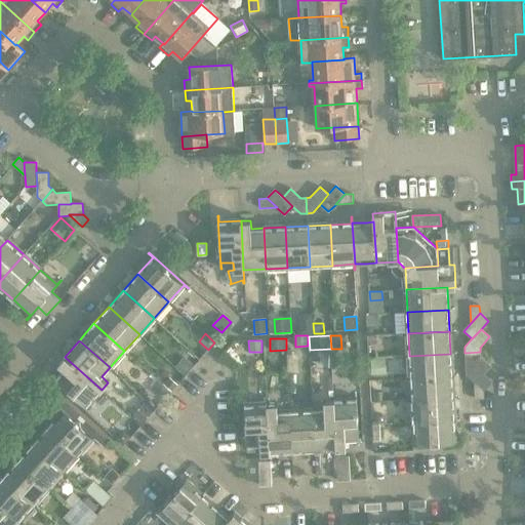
[(480,352),(465,353),(466,359),(474,366),(484,375),(491,366),(481,357),(480,352)]
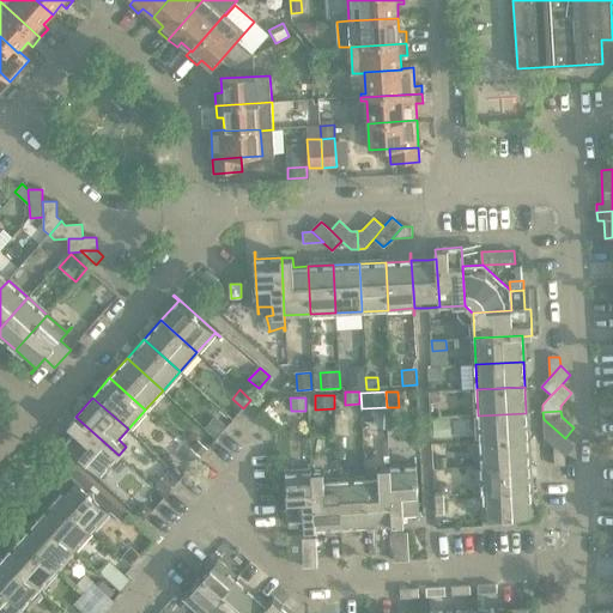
[(526,413),(478,416),(480,442),(528,438),(526,413)]
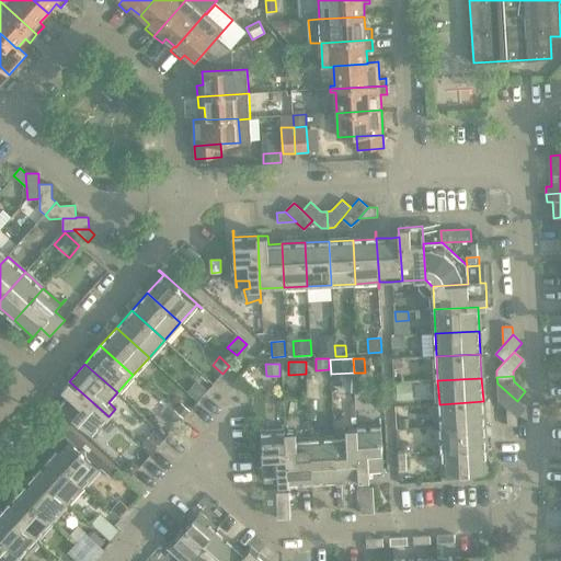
[(109,416),(69,381),(61,389),(68,395),(59,404),(55,400),(54,401),(96,439),(98,438),(92,434),(109,416)]
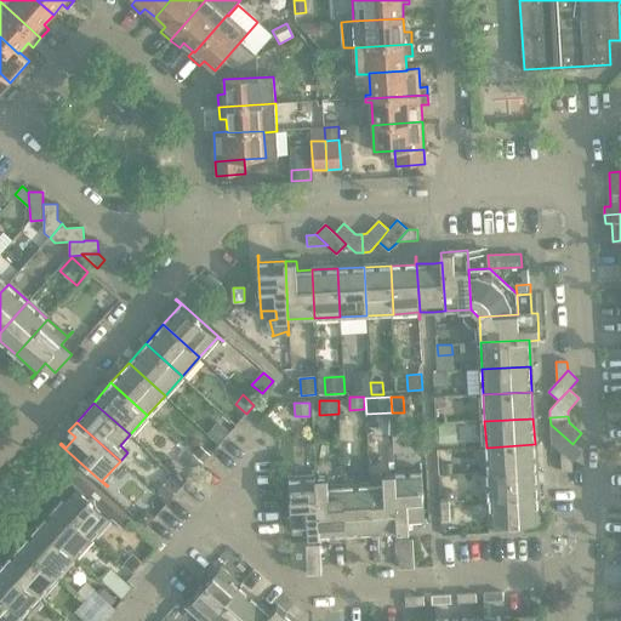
[(217,422),(208,433),(218,444),(228,432),(217,422)]
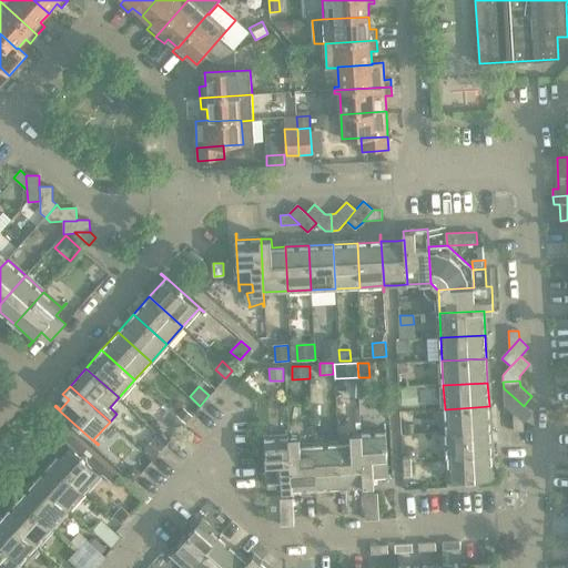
[(417,388),(402,389),(402,406),(418,406),(417,388)]
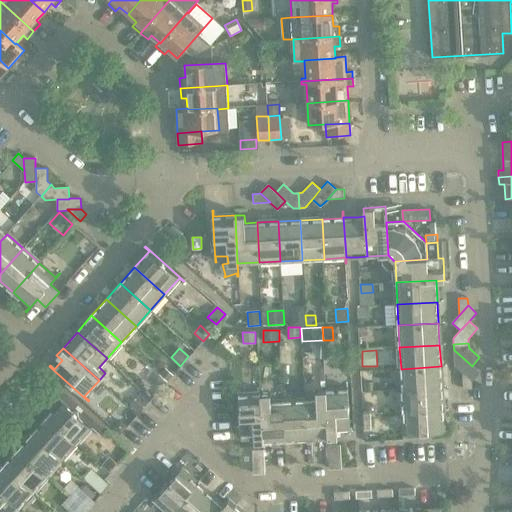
[(472,366),(462,357),(454,366),(462,373),(472,381),(480,373),(472,366)]
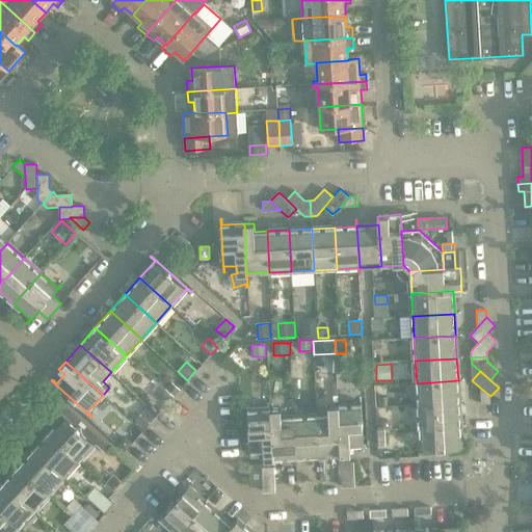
[(458,380),(417,383),(418,405),(459,403),(458,380)]
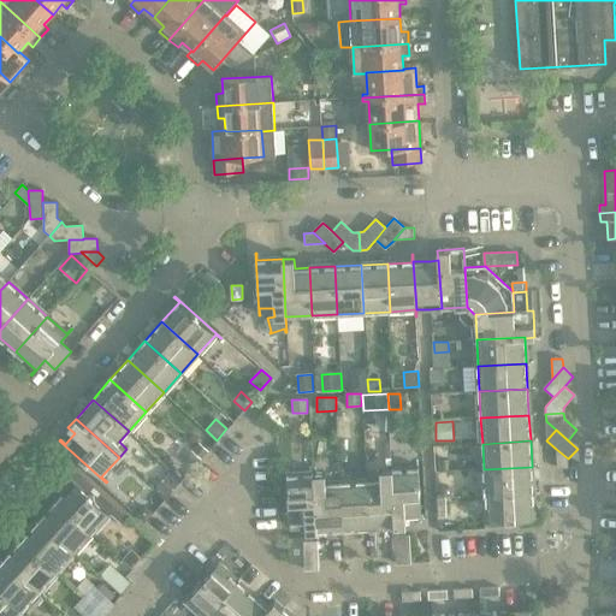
[(199,443),(193,450),(202,460),(209,451),(199,443)]
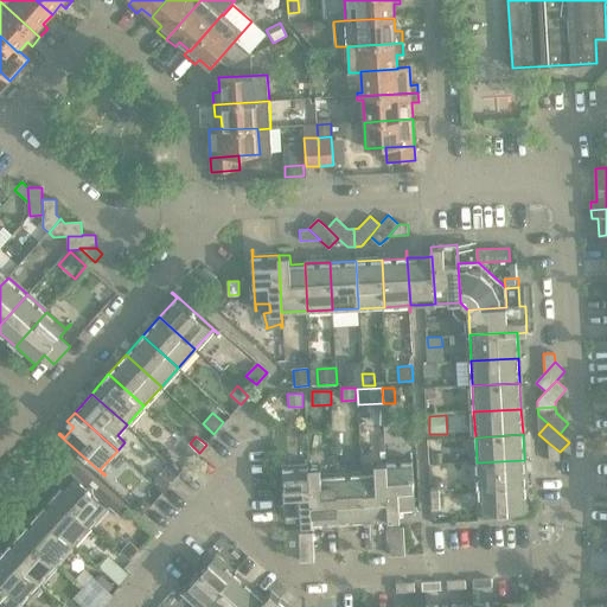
[(184,442),(177,449),(191,461),(198,454),(184,442)]
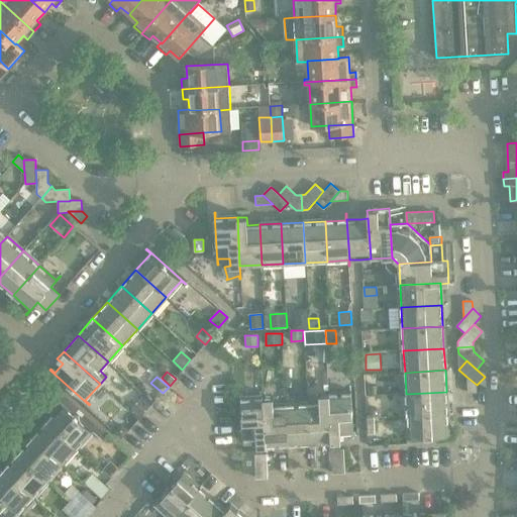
[(467,377),(468,393),(477,393),(477,386),(477,385),(467,377)]
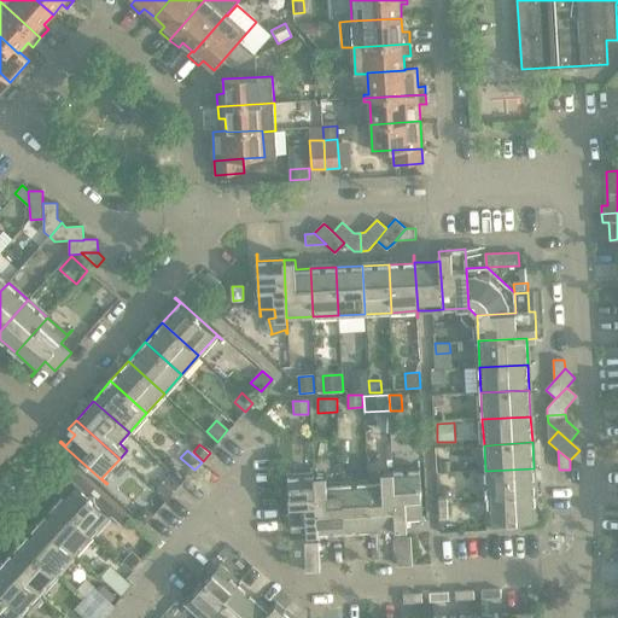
[(47,473),(53,478),(65,465),(59,459),(47,473)]
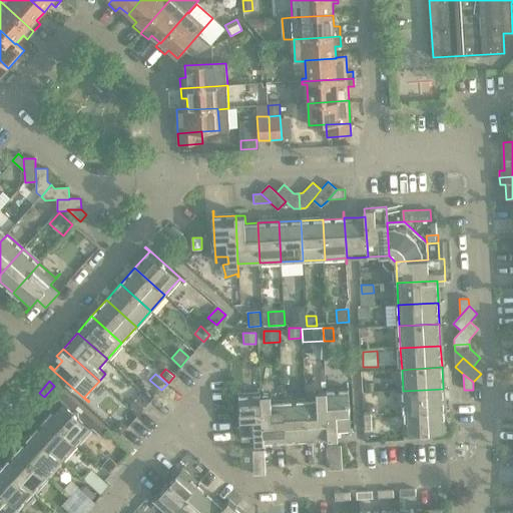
[(348,390),(326,391),(329,439),(339,438),(338,430),(350,430),(351,436),(349,384),(348,384),(348,390)]
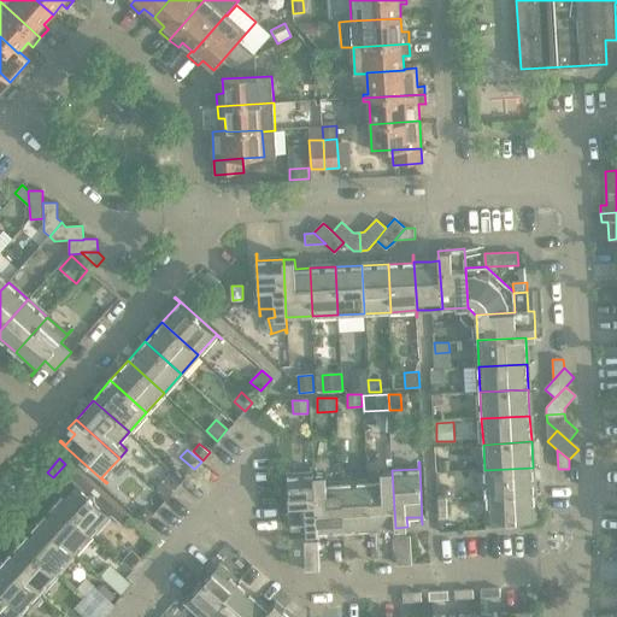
[(448,462),(438,462),(438,471),(450,471),(448,462)]
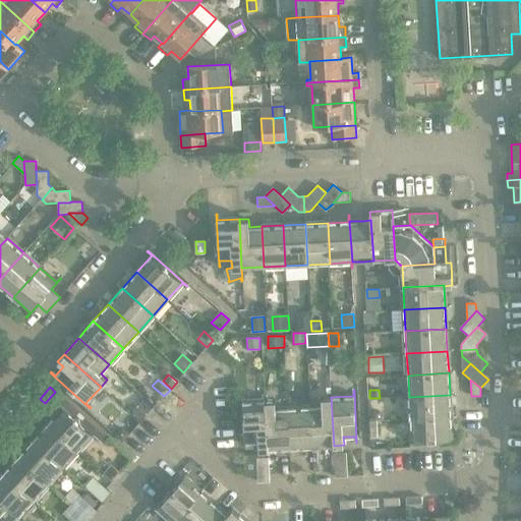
[(450,395),(409,397),(410,419),(451,417),(450,395)]
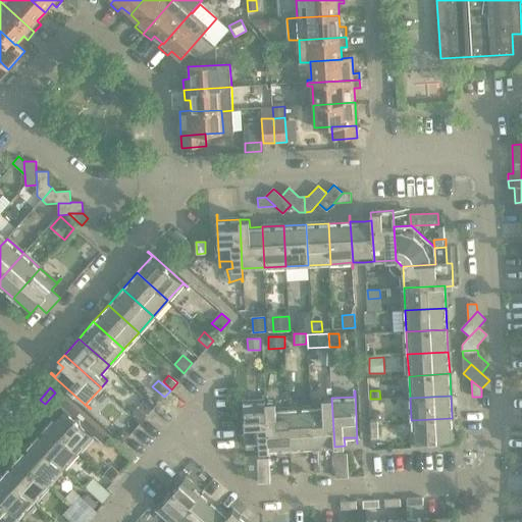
[(268,451),(266,401),(244,403),(244,397),(243,397),(246,450),(247,450),(246,444),(258,442),(259,451),(268,451)]
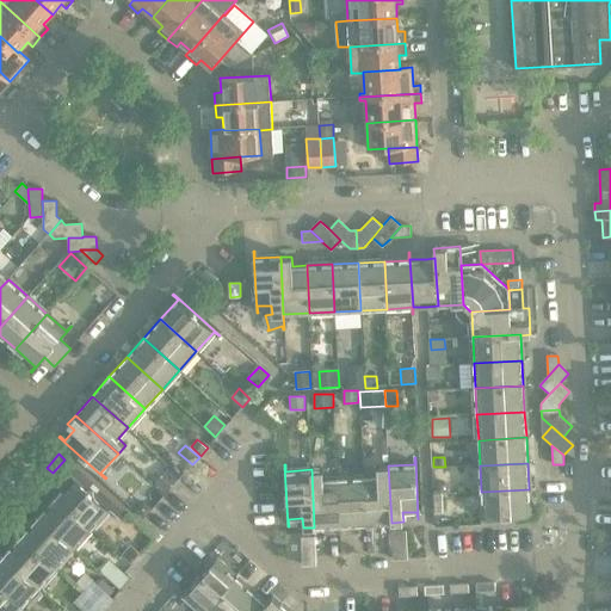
[(377,476),(364,476),(366,524),(392,523),(388,466),(377,466),(377,476)]
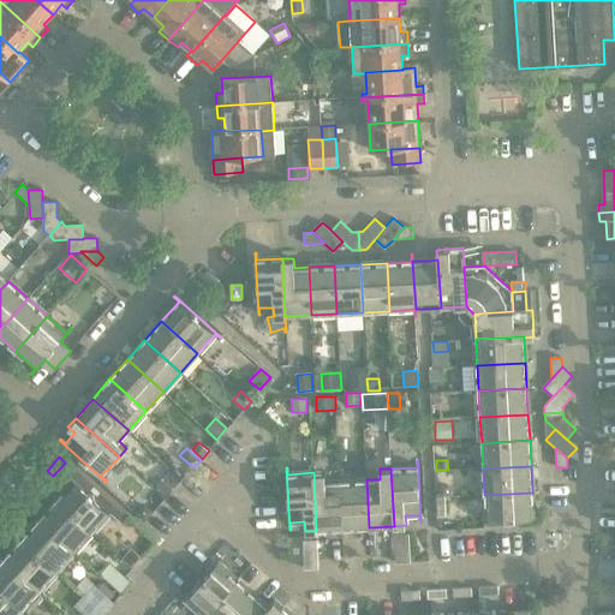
[(172,472),(157,488),(167,497),(181,481),(172,472)]
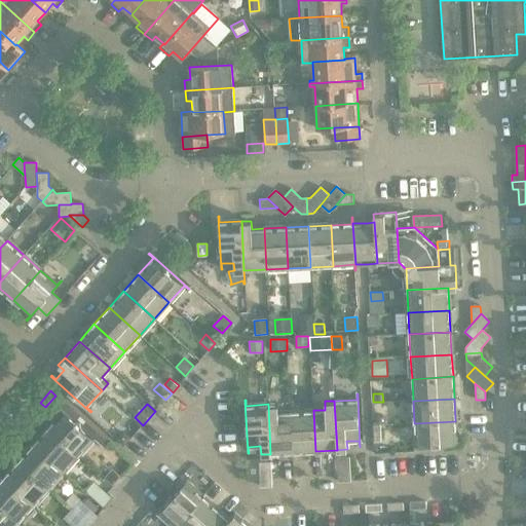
[(277,404),(268,404),(270,454),(293,453),(291,412),(278,412),(277,404)]
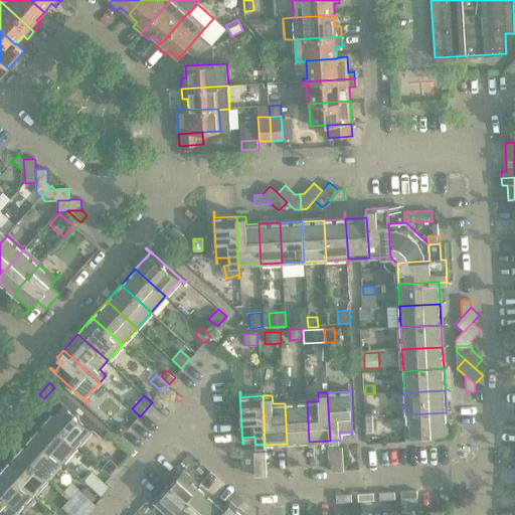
[(60,402),(46,418),(76,446),(91,430),(96,434),(96,433),(79,418),(78,413),(73,413),(56,398),(60,402)]
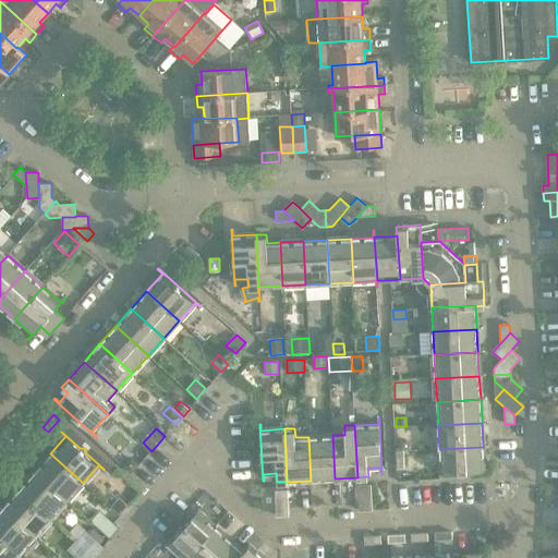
[(332,435),(308,437),(311,481),(335,478),(332,435)]
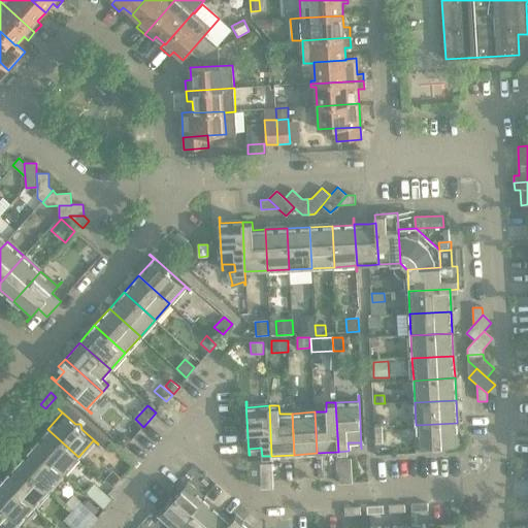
[(384,416),(378,417),(378,426),(389,426),(389,421),(384,416)]
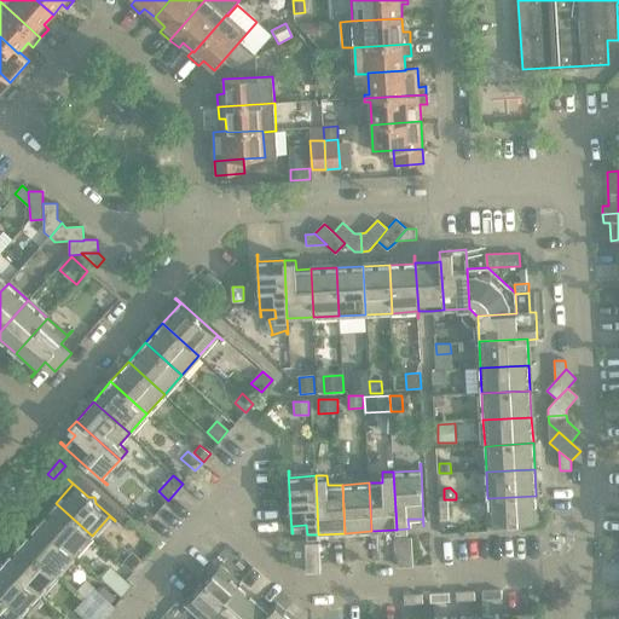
[(536,496),(487,498),(489,525),(508,524),(514,527),(518,524),(537,522),(536,496)]
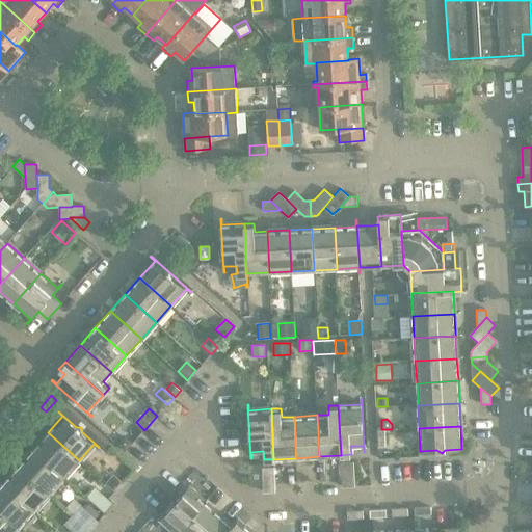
[(48,432),(33,450),(64,477),(79,460),(48,432)]
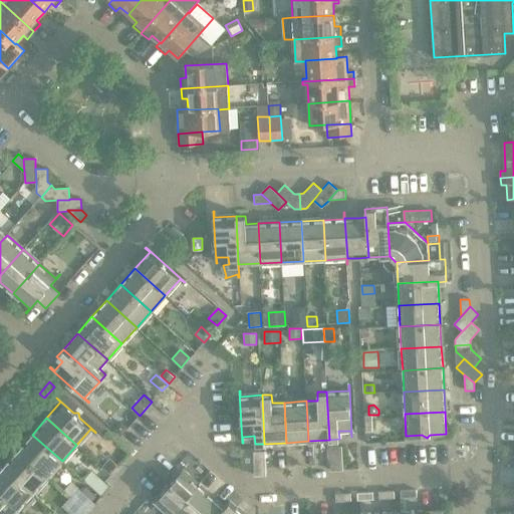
[(118,424),(113,430),(120,437),(129,428),(123,423),(118,424)]
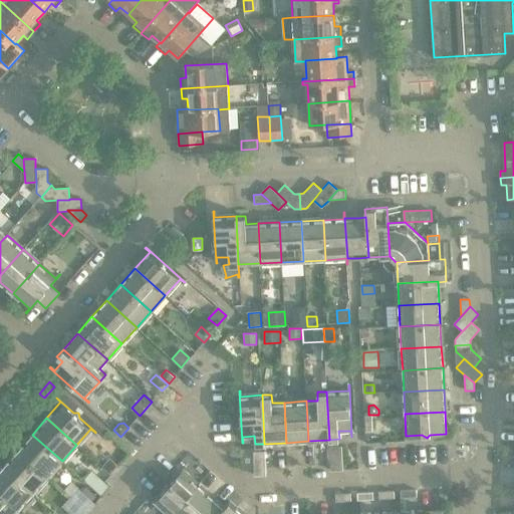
[(32,435),(17,451),(47,477),(62,461),(32,435)]
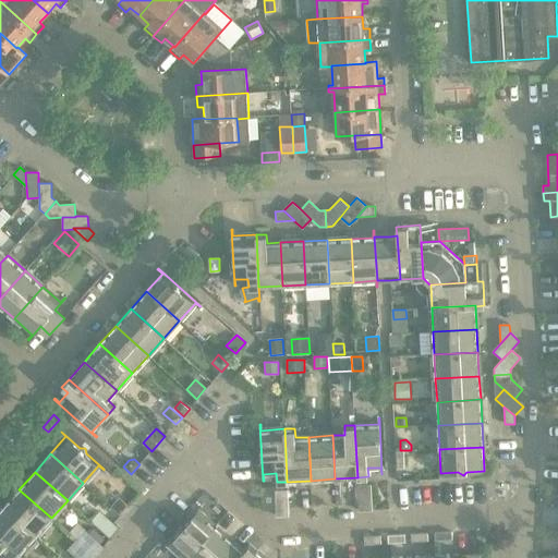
[(371,485),(358,485),(360,511),(372,510),(371,485)]
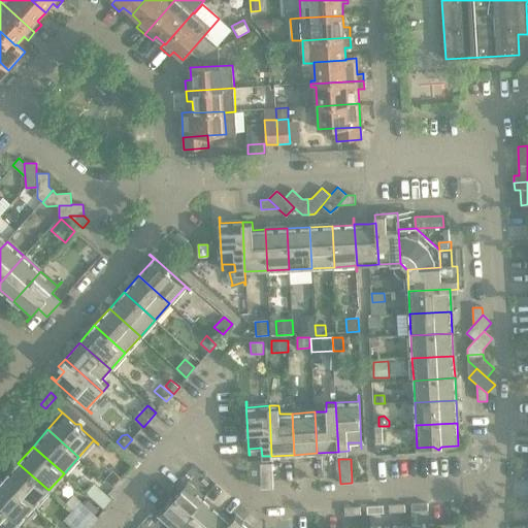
[(18,463),(3,480),(34,507),(48,490),(18,463)]
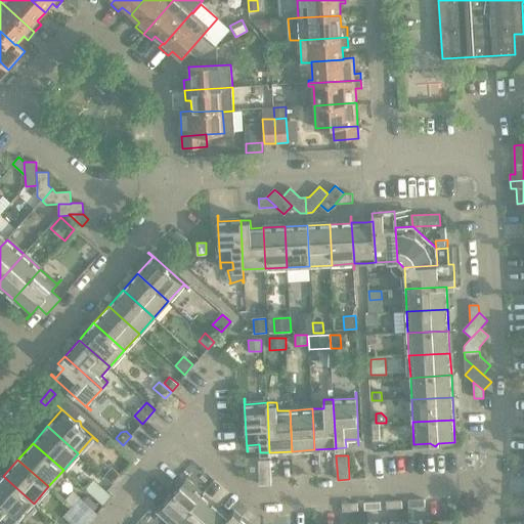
[(271,484),(270,460),(258,461),(259,484),(271,484)]
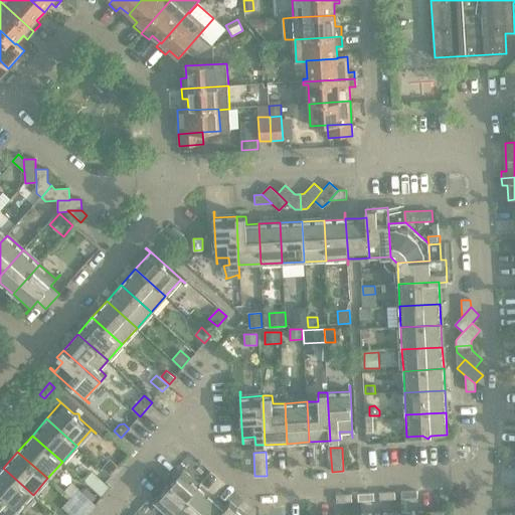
[(156,502),(170,514),(172,514),(199,486),(182,472),(186,467),(171,483),(166,484),(166,489),(151,505),(152,506),(156,502)]
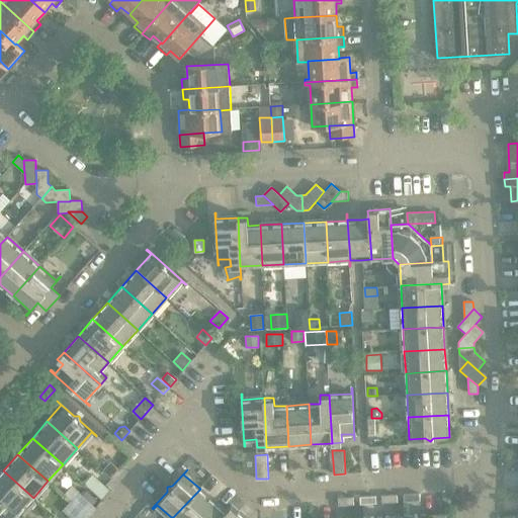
[(3,470),(0,473),(0,497),(18,514),(33,498),(3,470)]
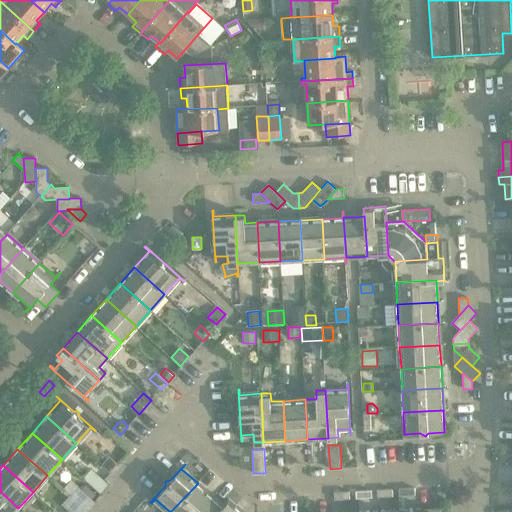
[(198,483),(171,511),(200,511),(214,498),(198,483)]
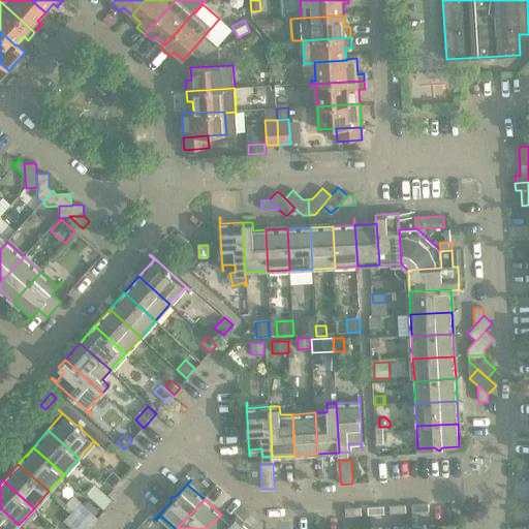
[(0,507),(0,528),(14,528),(19,525),(0,507)]
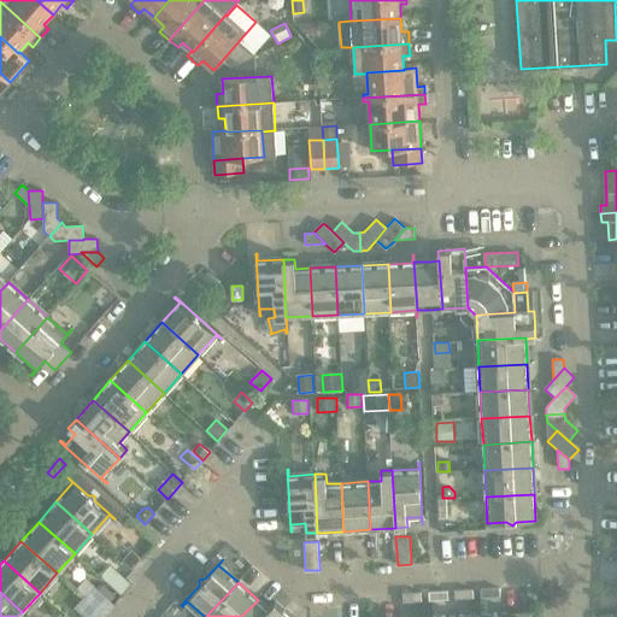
[(258,600),(241,616),(276,616),(283,610),(275,601),(269,610),(258,600)]
